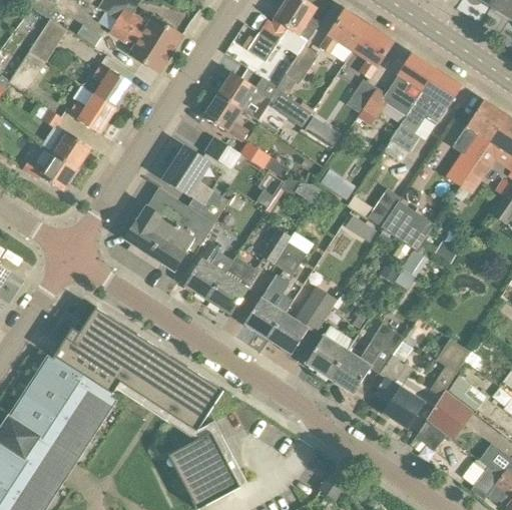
[(100,0),(96,7),(103,11),(117,20),(170,53),(182,34),(153,16),(147,26),(139,21),(140,18),(131,12),(139,0),(100,0)]
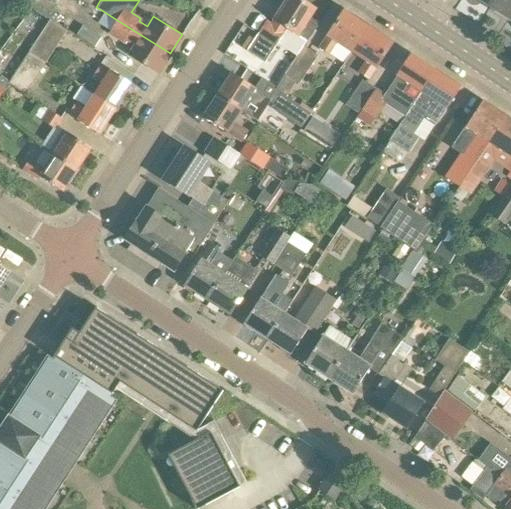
[(309,16),(315,7),(304,0),(285,0),(282,5),(277,2),(269,14),(274,18),(271,23),(266,19),(258,32),(247,49),(264,60),(284,31),(283,31),(286,26),(306,39),(318,21),(309,16)]
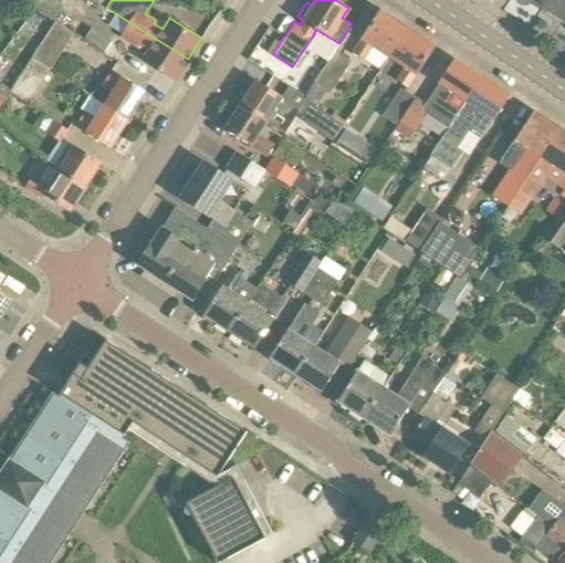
[(544,0),(541,4),(564,20),(564,0),(544,0)]
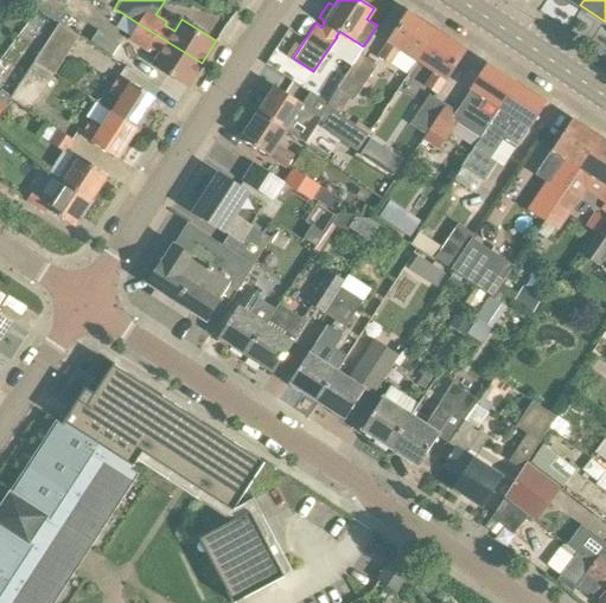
[(400,47),(418,59),(438,29),(408,10),(380,53),(391,62),(400,47)]
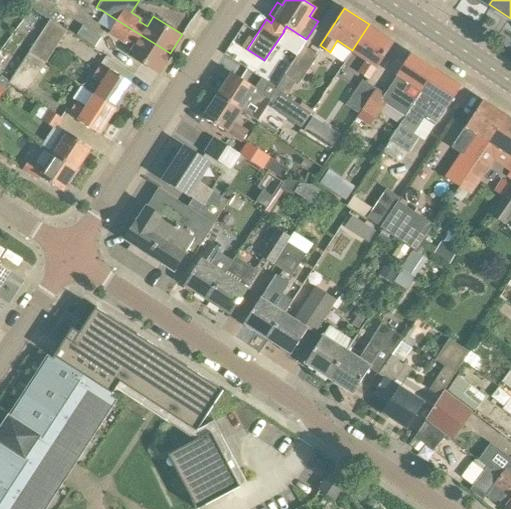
[(29,50),(46,61),(67,28),(50,17),(29,50)]
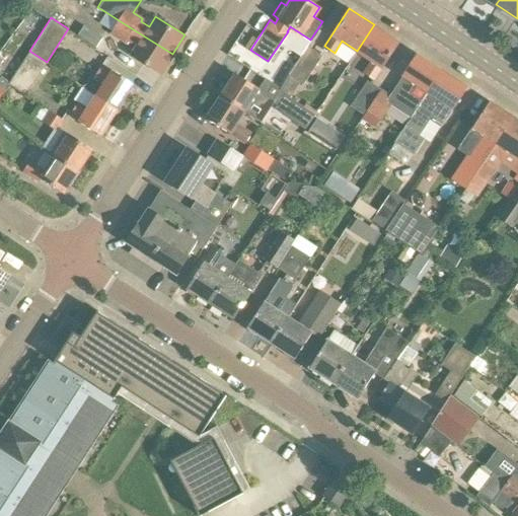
[(172,54),(119,20),(112,31),(128,42),(130,39),(138,44),(131,54),(160,72),(172,54)]
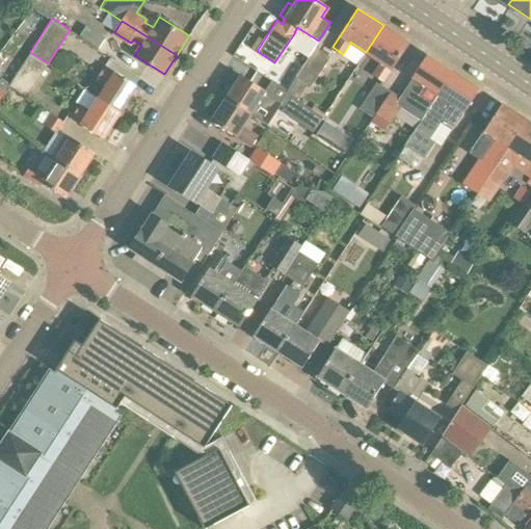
[(105,35),(86,24),(80,34),(99,46),(105,35)]
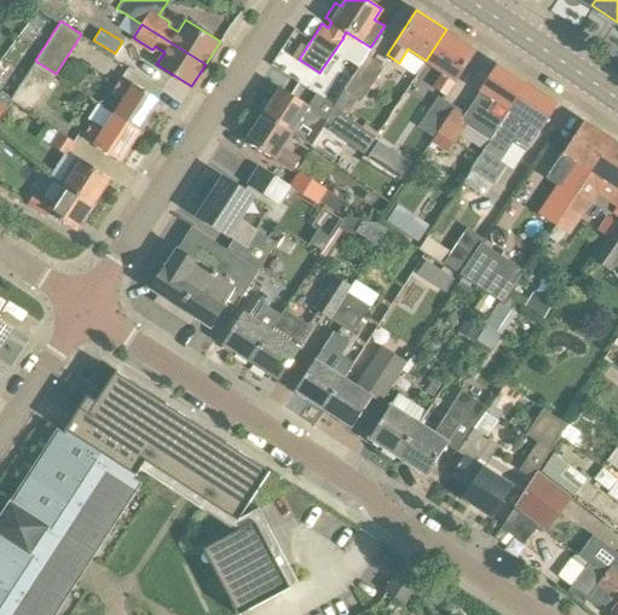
[(446,29),(426,61),(443,71),(433,86),(445,93),(475,48),(446,29)]
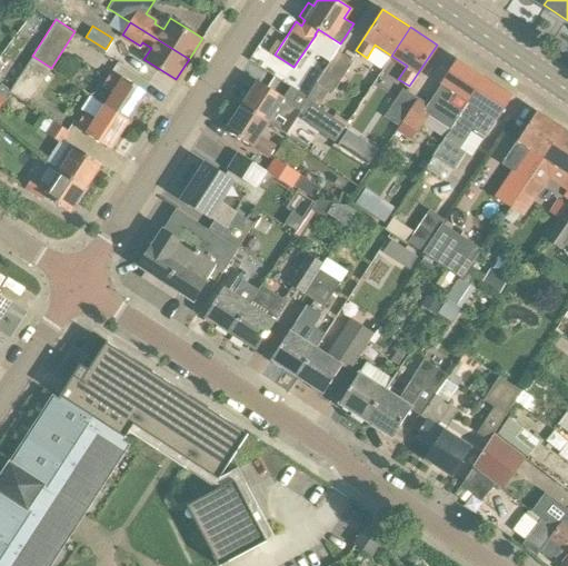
[(334,89),(352,60),(337,49),(307,96),(319,103),(330,87),(334,89)]
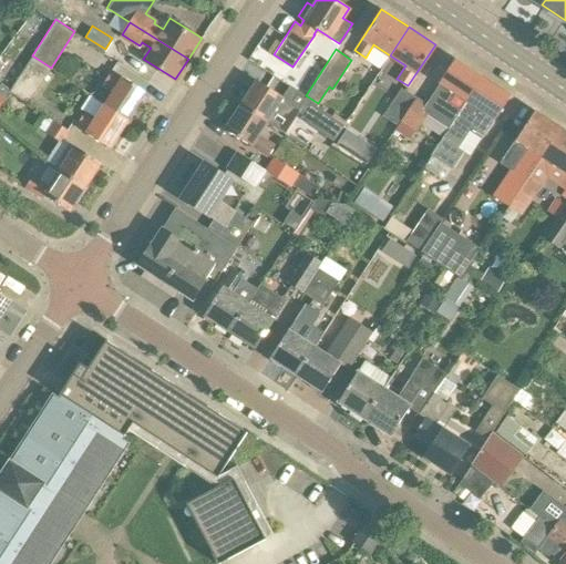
[(29,103),(51,68),(32,55),(10,91),(29,103)]
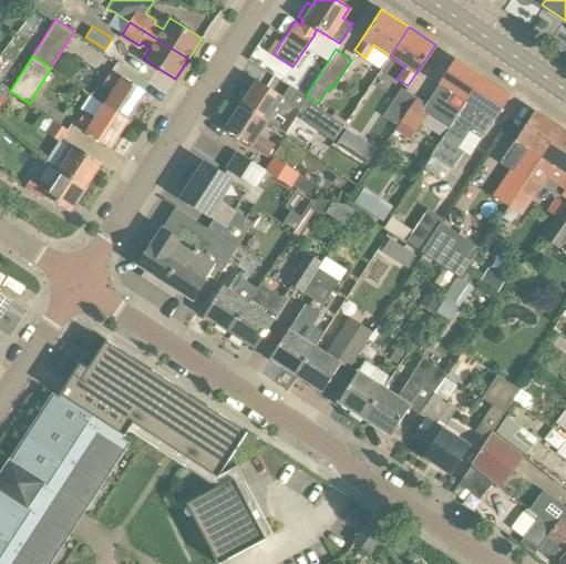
[(422,110),(425,112),(449,126),(458,114),(466,100),(483,75),(455,58),(439,81),(440,82),(425,103),(422,110)]
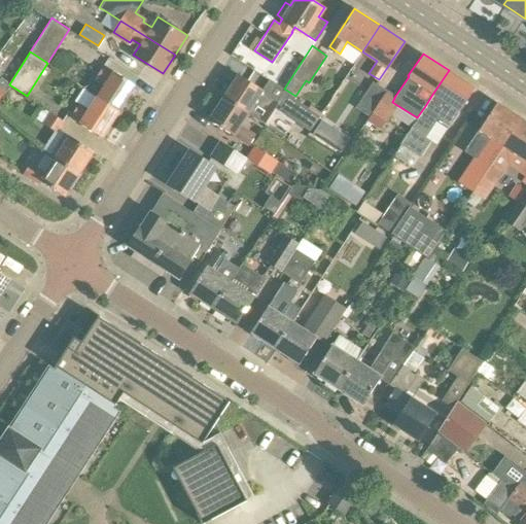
[(97,96),(119,110),(136,84),(113,70),(103,65),(95,77),(105,83),(97,96)]
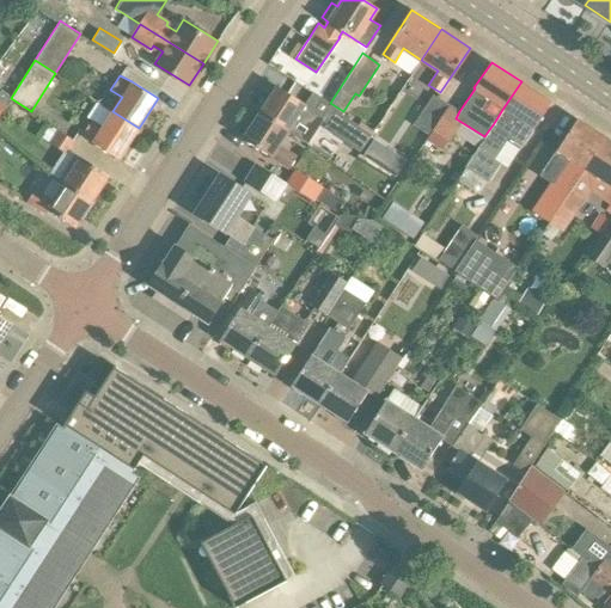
[(503,108),(494,123),(484,136),(465,165),(488,180),(500,161),(494,158),(506,139),(519,147),(533,127),(535,127),(551,100),(521,81),(503,108)]
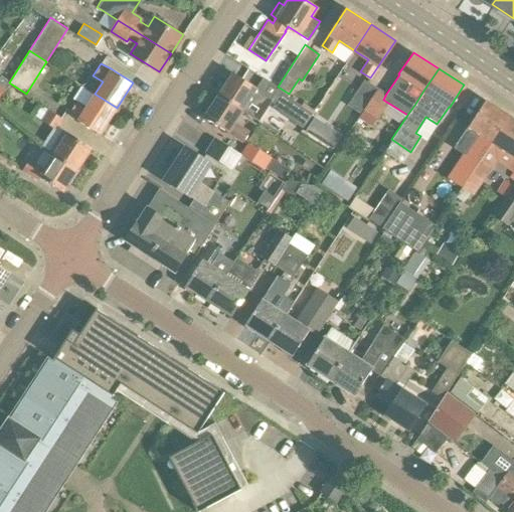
[(219,94),(242,109),(250,96),(266,106),(272,97),(257,87),(233,71),(219,94)]
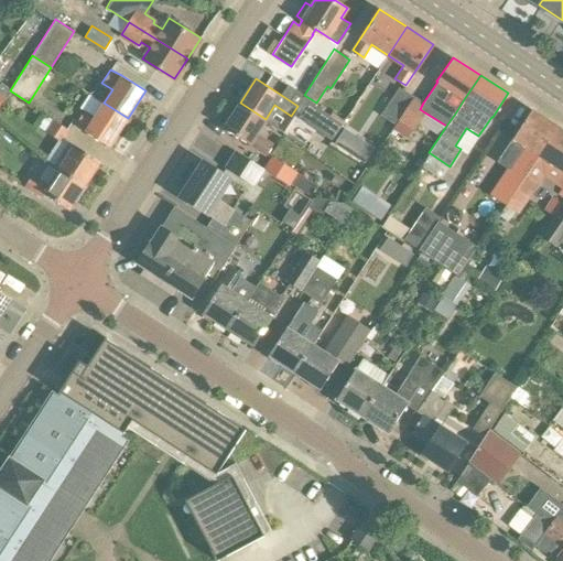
[(397,123),(413,97),(398,86),(380,112),(397,123)]
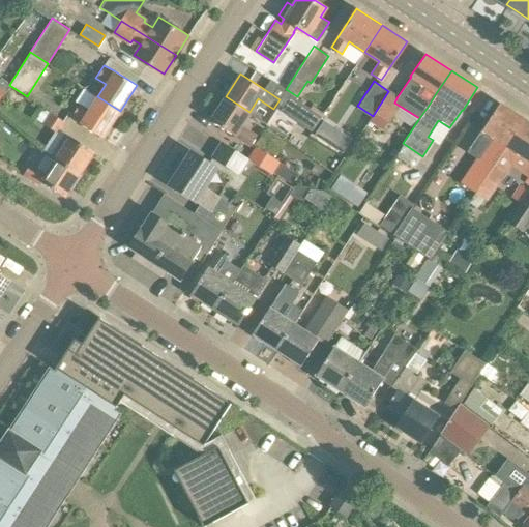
[(120,111),(97,96),(84,87),(76,100),(80,103),(71,115),(81,121),(81,122),(103,137),(120,111)]
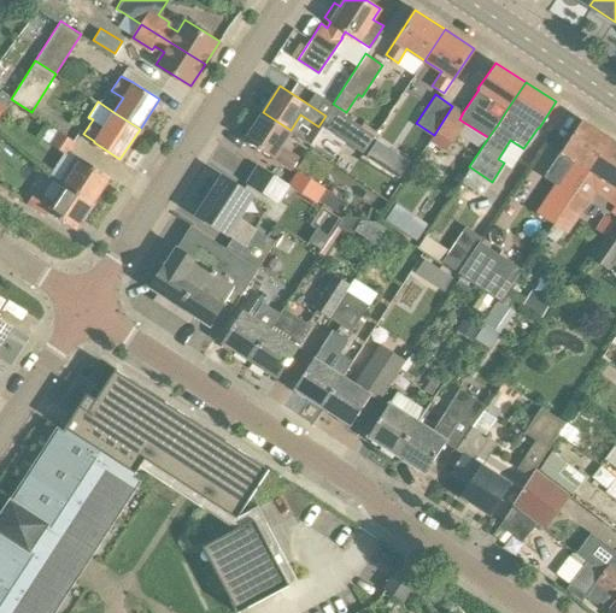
[(463,112),(452,106),(434,135),(430,141),(445,151),(463,122),(459,119),(463,112)]
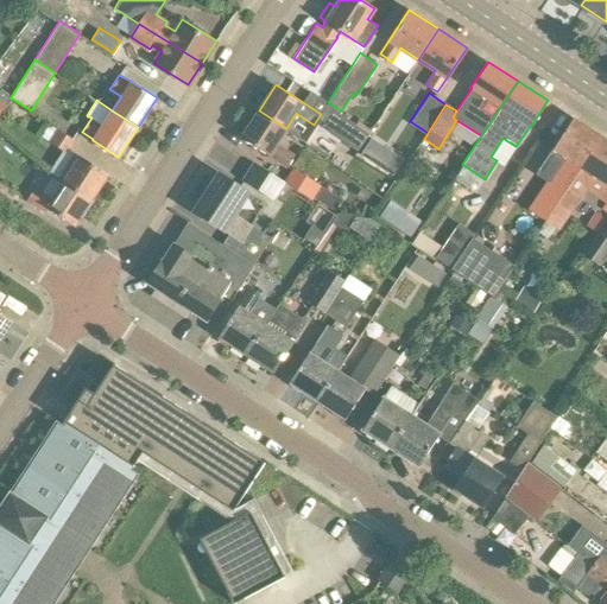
[(368,132),(334,108),(324,124),(348,139),(347,141),(358,148),(368,132)]
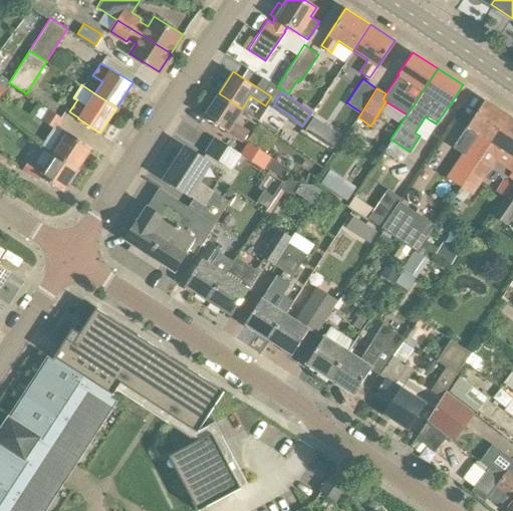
[(234,120),(242,108),(219,93),(205,115),(227,131),(228,130),(243,140),(249,131),(234,120)]
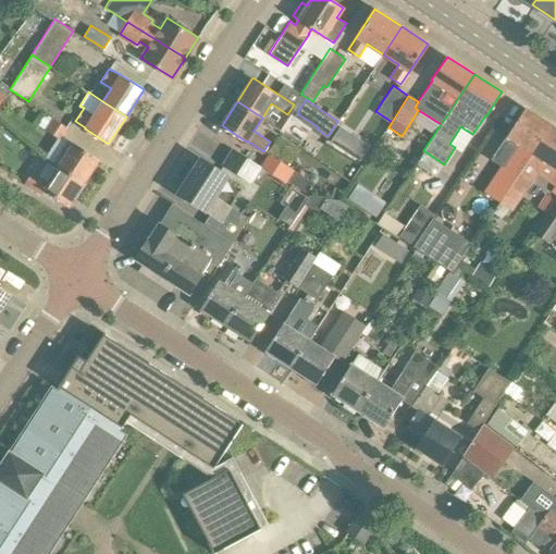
[(518,150),(492,191),(503,198),(521,170),(551,124),(526,108),(507,135),(524,147),(520,152),(518,150)]
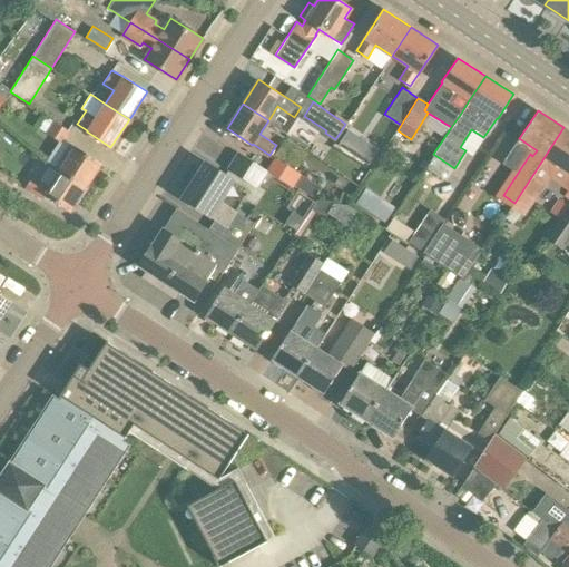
[(62,144),(70,132),(55,120),(47,133),(62,144)]
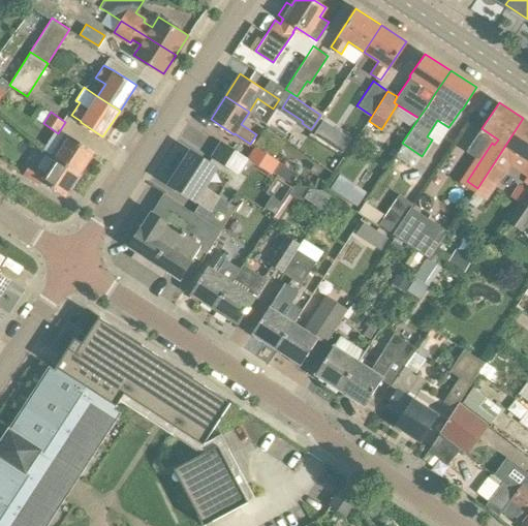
[(495,161),(477,188),(476,190),(487,197),(510,163),(527,175),(524,180),(527,182),(527,121),(523,118),(495,161)]
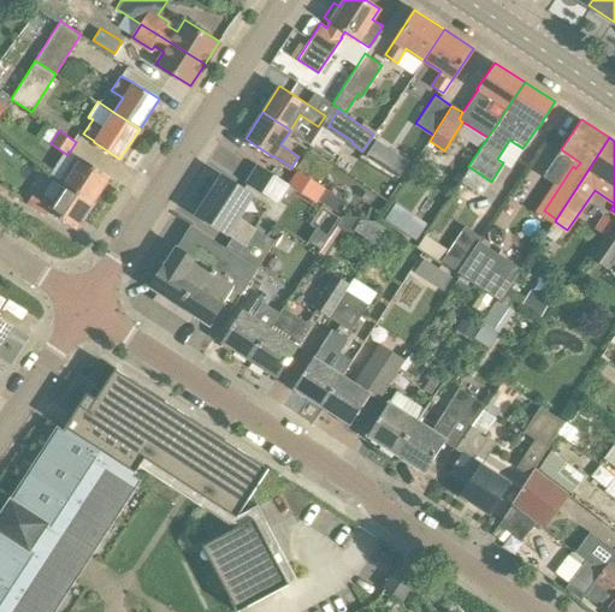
[(64,184),(92,201),(108,176),(82,158),(64,184)]
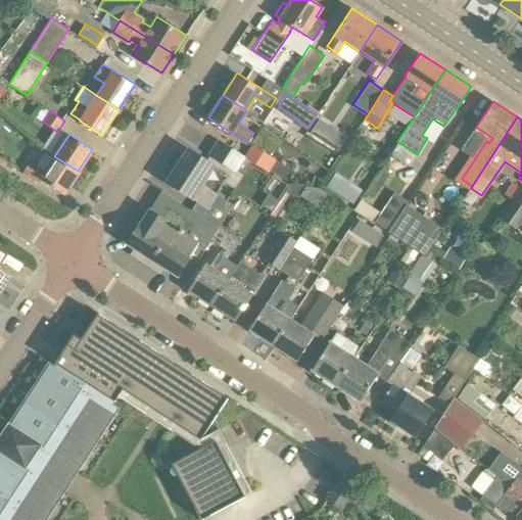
[(243,154),(220,139),(209,154),(235,171),(236,170),(245,155),(243,154)]
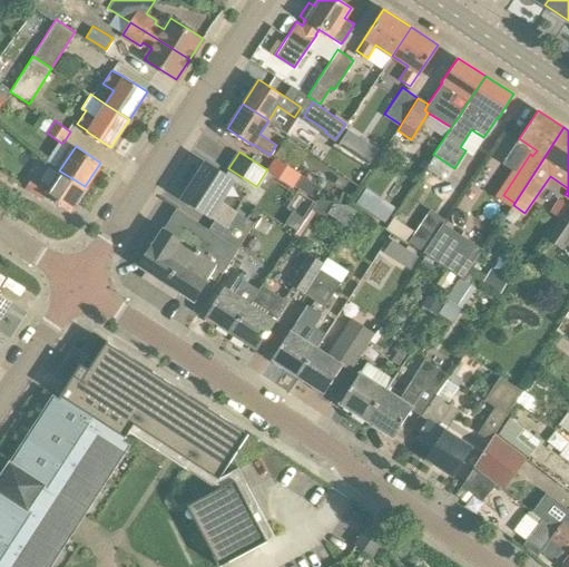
[(265,168),(267,169),(275,175),(291,186),(293,185),(300,174),(273,156),(265,168)]
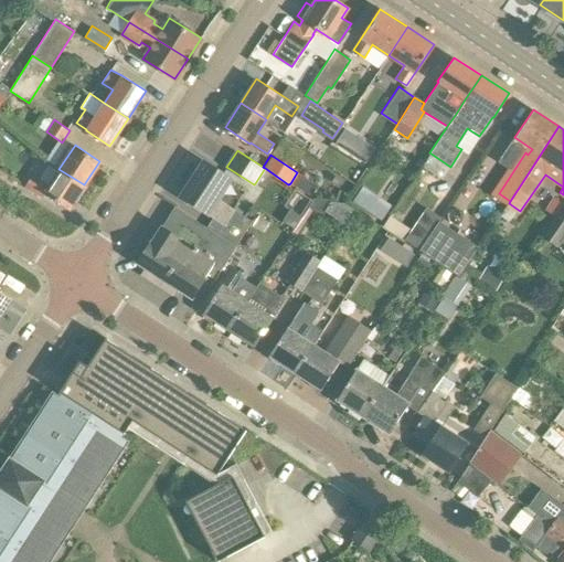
[(205,225),(217,233),(234,208),(219,198),(231,178),(203,160),(180,195),(211,215),(205,225)]
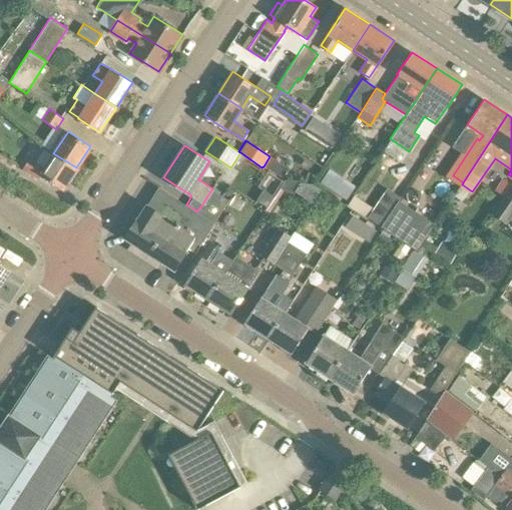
[(240,152),(231,166),(238,170),(247,157),(240,152)]
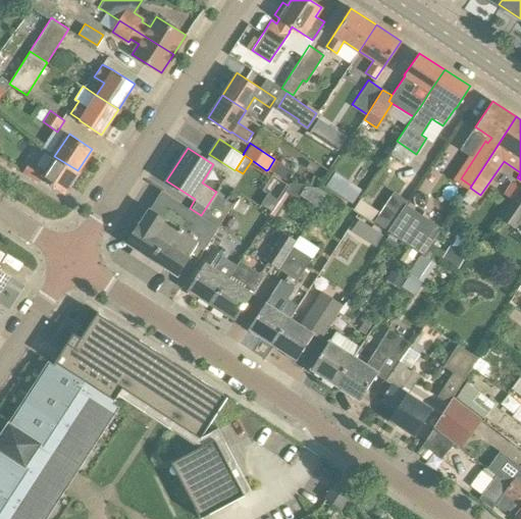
[(77,170),(54,156),(45,171),(29,161),(23,170),(39,180),(41,178),(63,193),(77,170)]
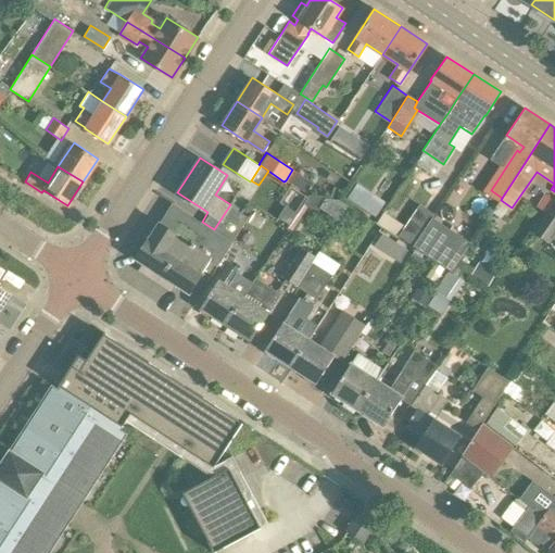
[(292,170),(286,180),(293,186),(301,175),(292,170)]
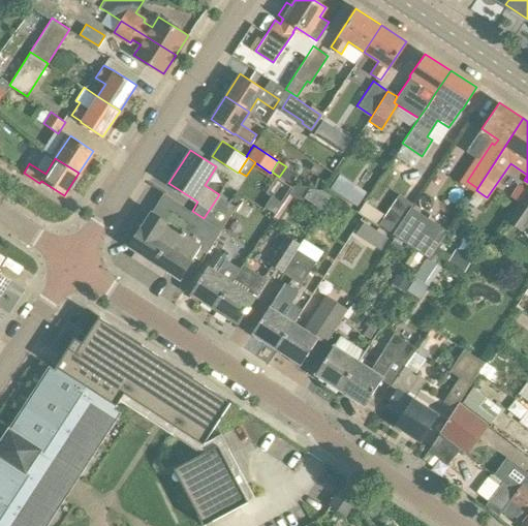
[(356,185),(347,199),(356,205),(366,191),(356,185)]
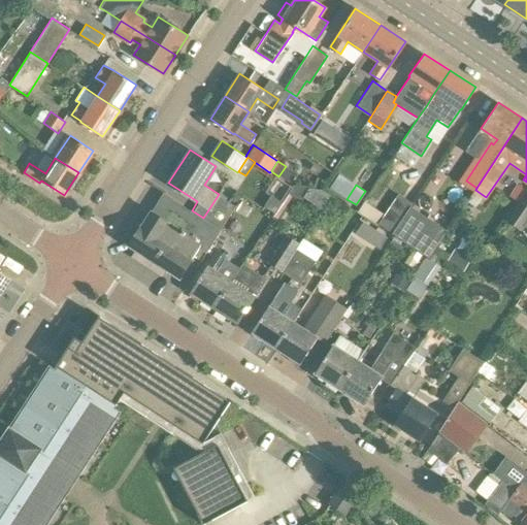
[(320,189),(308,188),(302,196),(321,208),(322,206),(329,196),(329,194),(330,194),(321,189),(320,189)]
